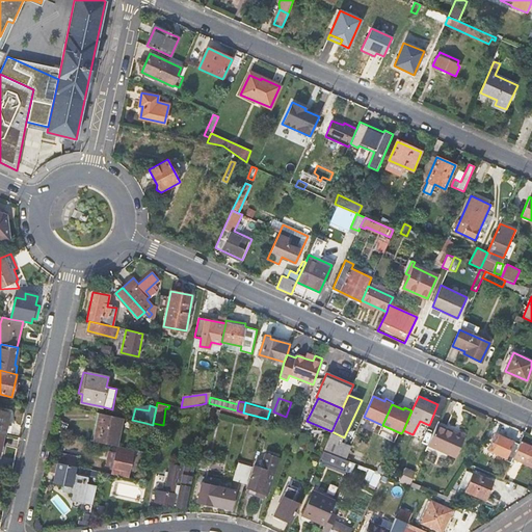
[(235,417),(237,410),(221,406),(219,413),(235,417)]
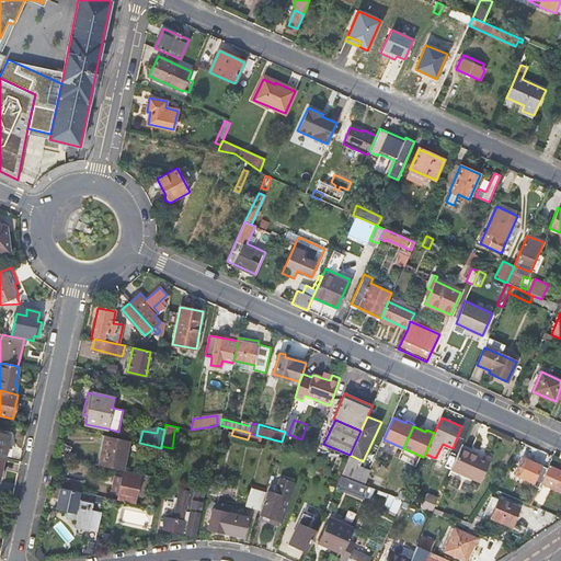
[(102,435),(96,465),(123,470),(129,441),(102,435)]
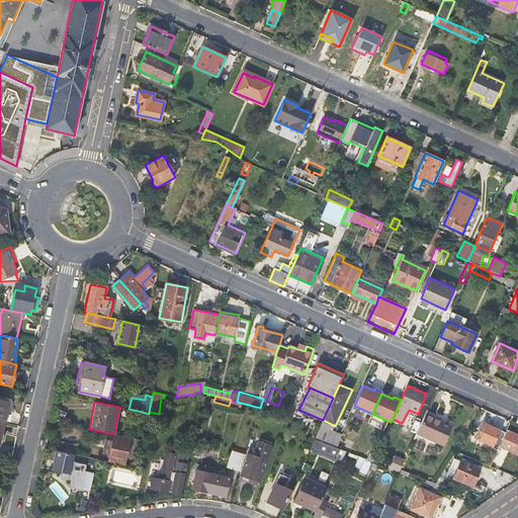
[(140,420),(147,422),(149,414),(142,412),(140,420)]
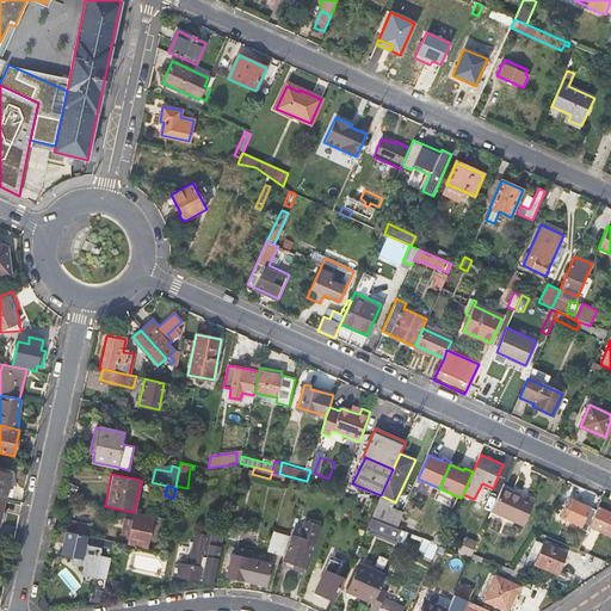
[(534,503),(501,487),(492,510),(524,525),(534,503)]
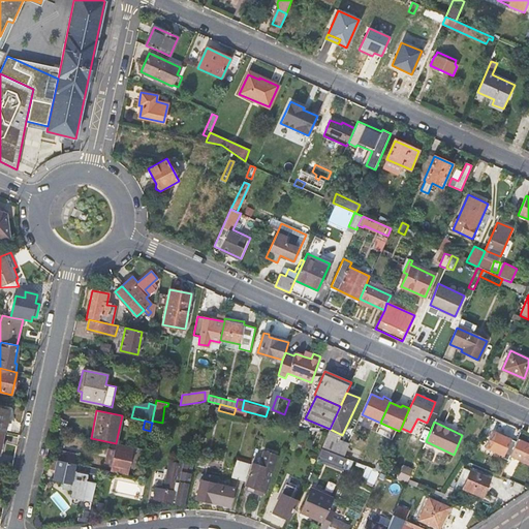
[(302,447),(308,432),(301,430),(296,444),(302,447)]
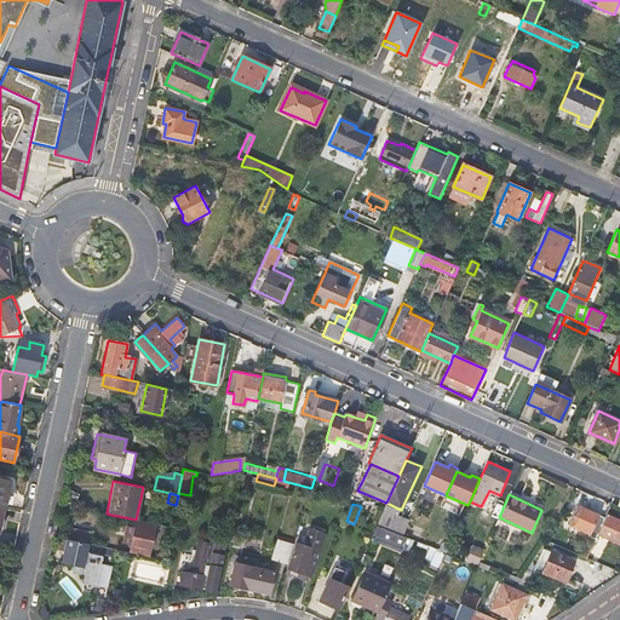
[(591,535),(583,556),(587,558),(598,534),(604,521),(598,517),(598,515),(578,506),(568,524),(591,535)]
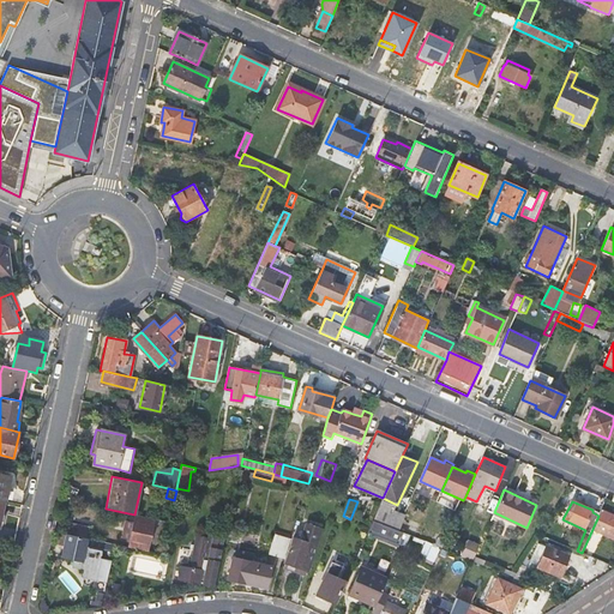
[(405,516),(380,505),(373,519),(399,530),(405,516)]
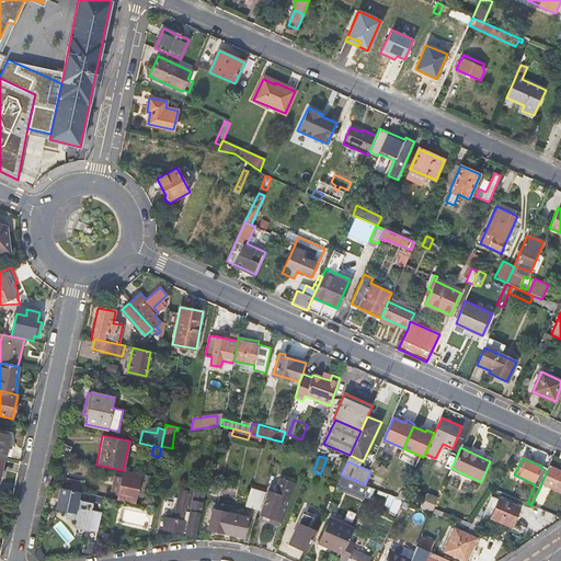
[(560,470),(549,466),(547,471),(541,483),(560,492),(560,470)]
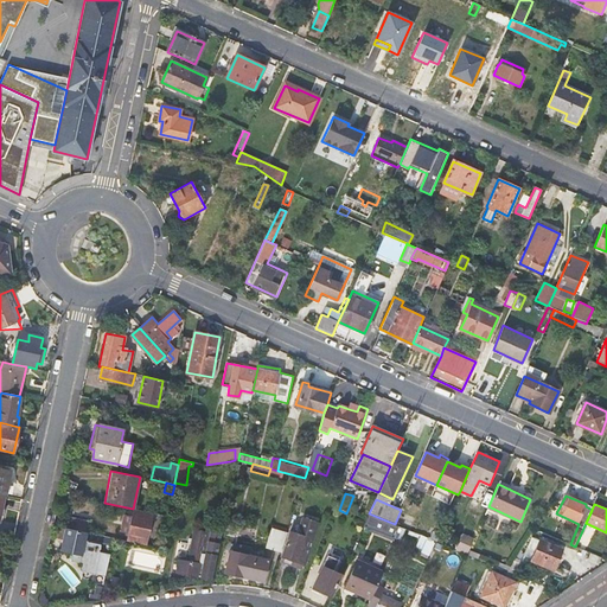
[(147,545),(153,513),(135,510),(134,517),(126,516),(122,532),(131,535),(128,542),(147,545)]
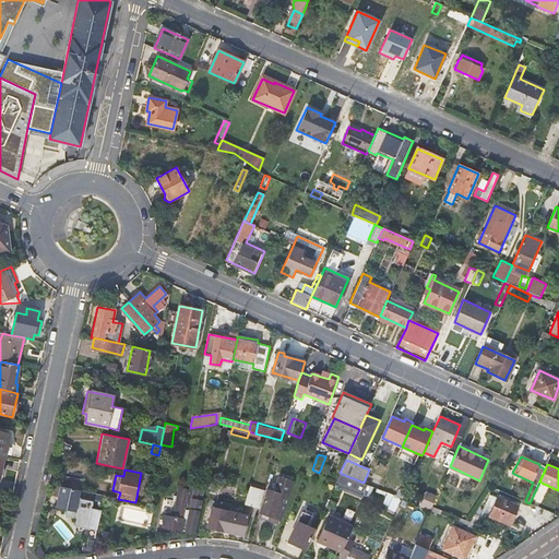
[(384,476),(369,470),(364,483),(370,485),(379,488),(384,476)]
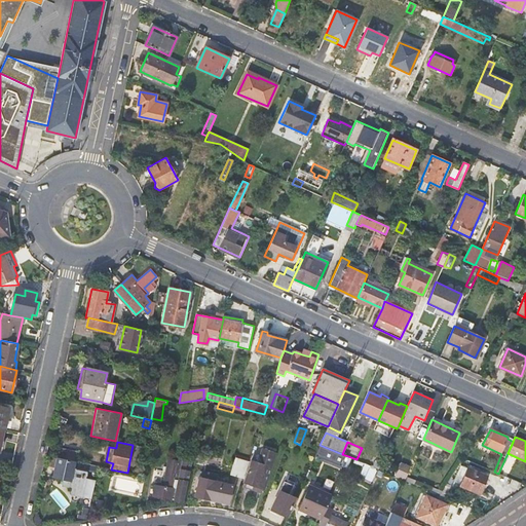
[(77,452),(62,449),(60,458),(75,461),(77,452)]
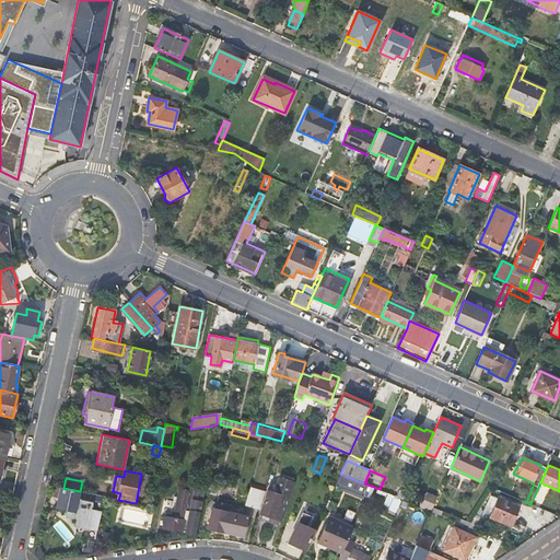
[(273,518),(272,523),(278,525),(291,483),(278,479),(273,496),(267,493),(260,514),(273,518)]
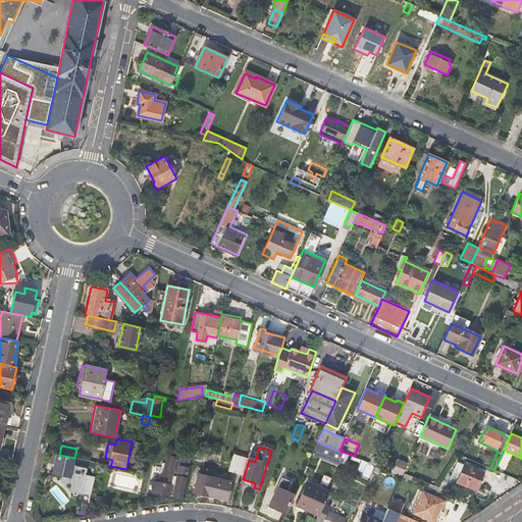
[(73,465),(74,458),(59,455),(56,454),(52,473),(62,476),(61,481),(71,483),(70,489),(81,491),(85,475),(86,468),(73,465)]
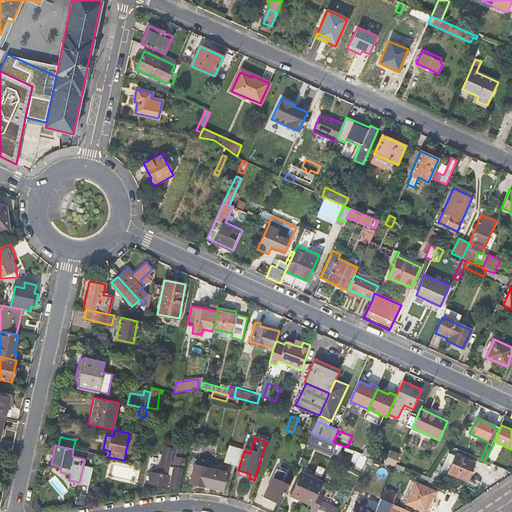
[(164,447),(158,475),(151,474),(149,483),(177,489),(181,470),(186,446),(176,445),(175,449),(164,447)]
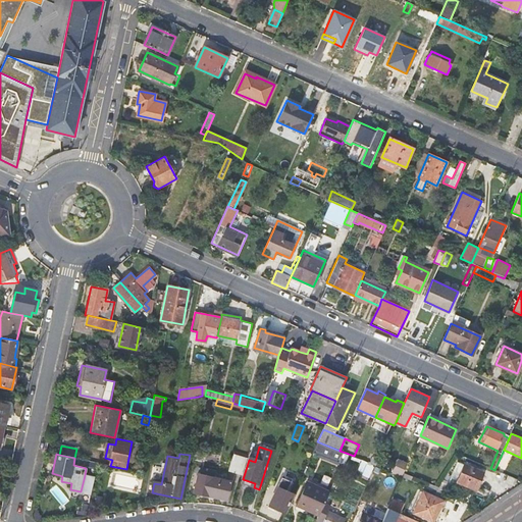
[(229,470),(243,474),(247,459),(233,455),(229,470)]
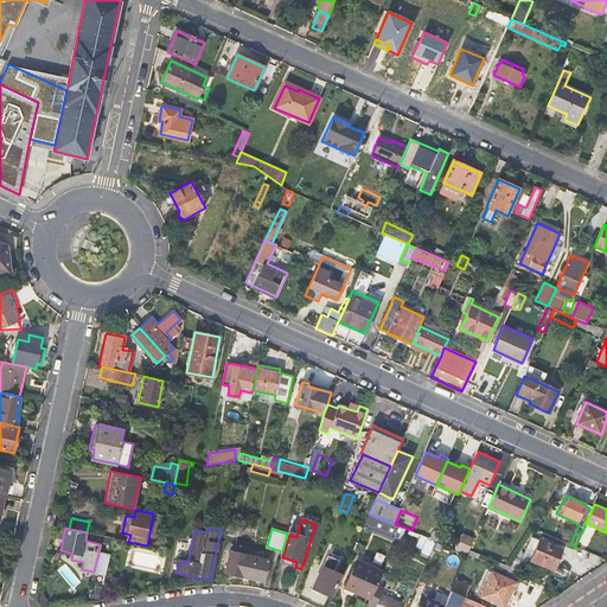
[(114,538),(87,532),(85,541),(100,544),(112,547),(114,538)]
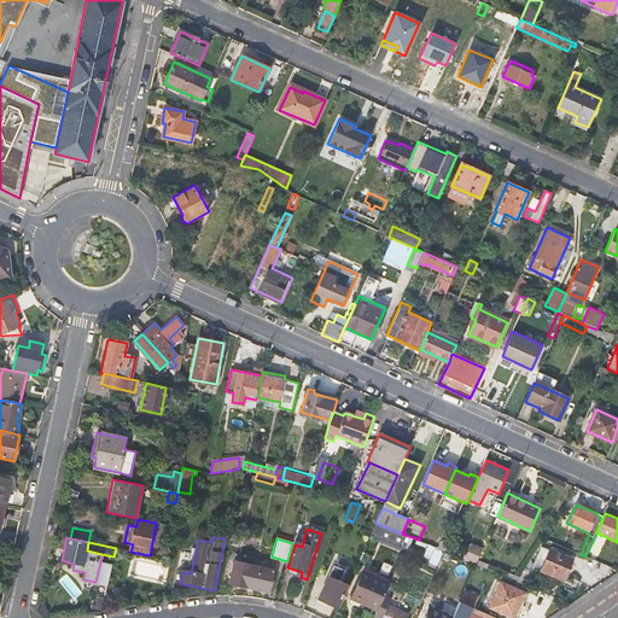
[(462,553),(447,547),(445,552),(460,558),(462,553)]
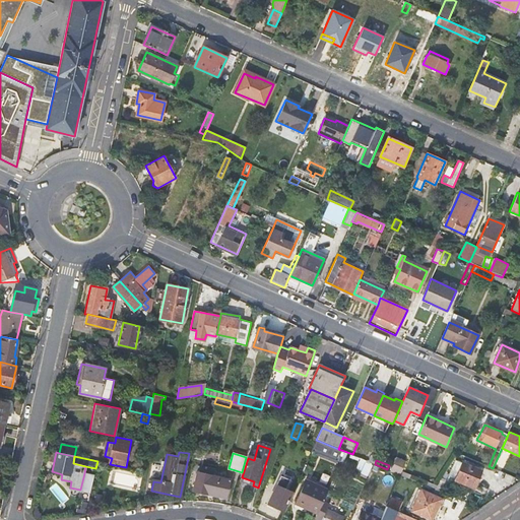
[(482,470),(474,467),(475,465),(471,463),(470,465),(462,462),(455,479),(474,488),(482,470)]
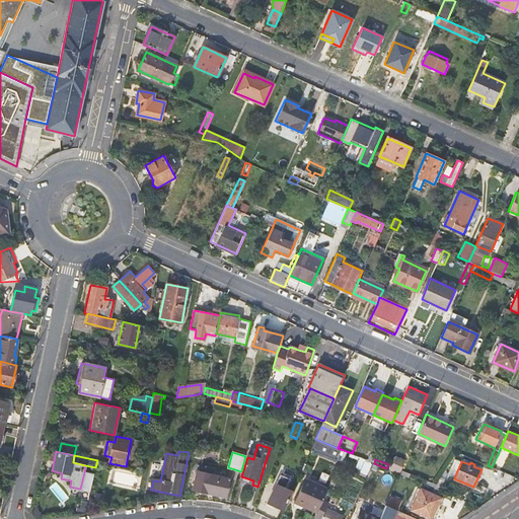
[(371,464),(365,462),(361,471),(367,474),(371,464)]
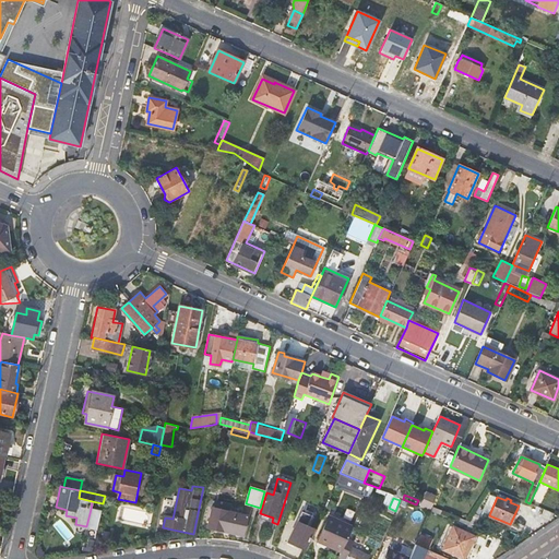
[(247,516),(213,508),(209,527),(241,536),(247,516)]
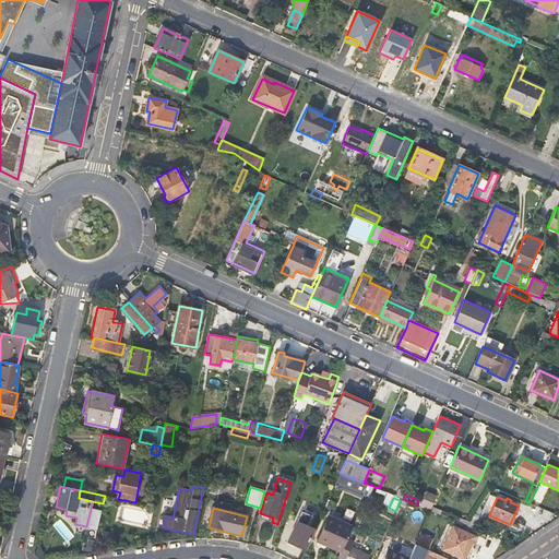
[(484,511),(479,508),(467,526),(477,530),(484,519),(480,516),(484,511)]
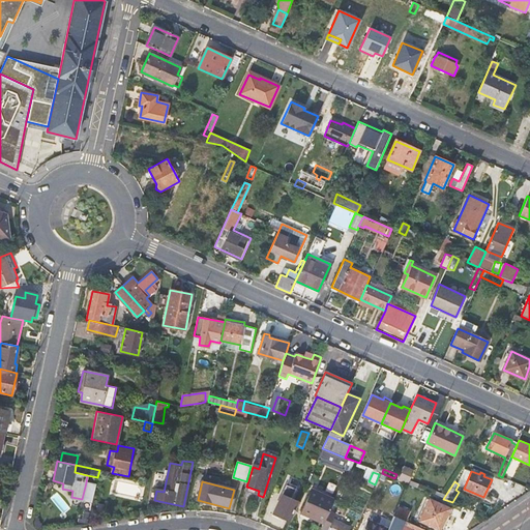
[(96,484),(86,482),(82,499),(92,502),(96,484)]
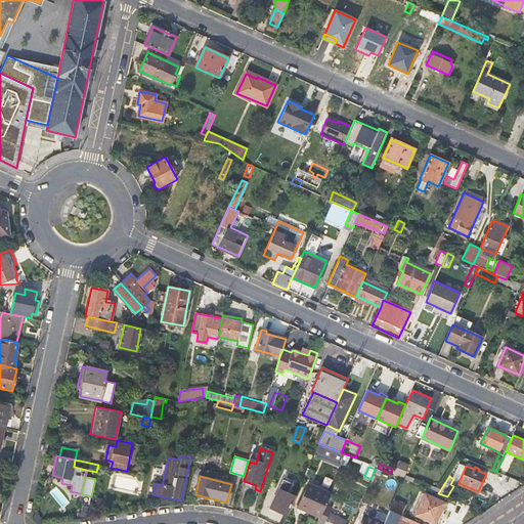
[(298,507),(319,517),(324,506),(330,493),(308,483),(298,507)]
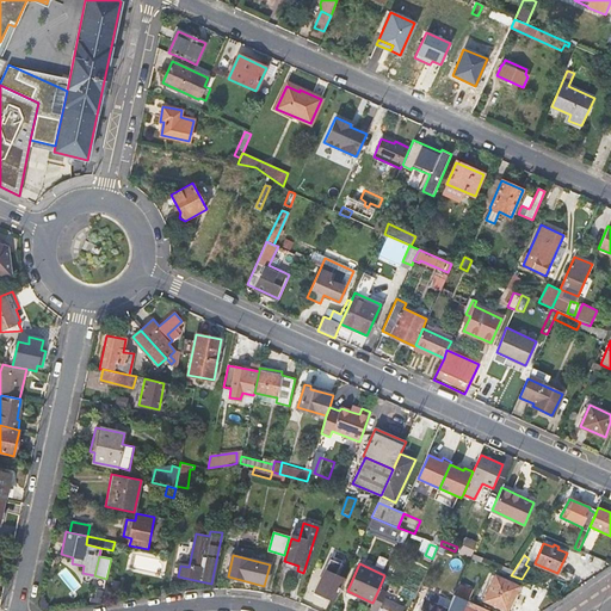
[(315,591),(335,600),(344,579),(323,571),(315,591)]
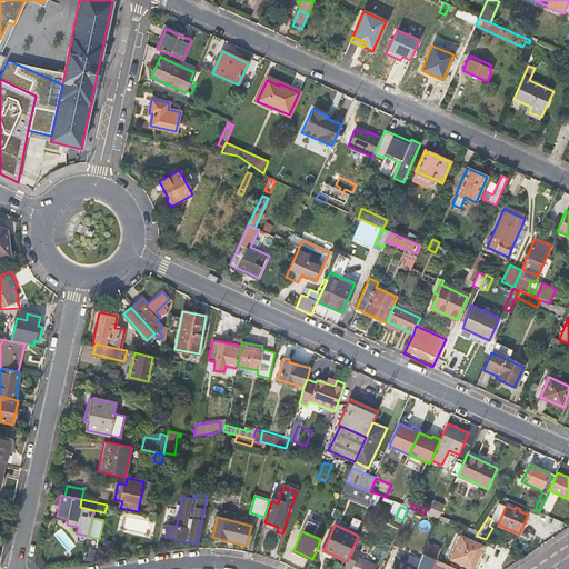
[(482,547),(461,537),(451,559),(472,568),(482,547)]
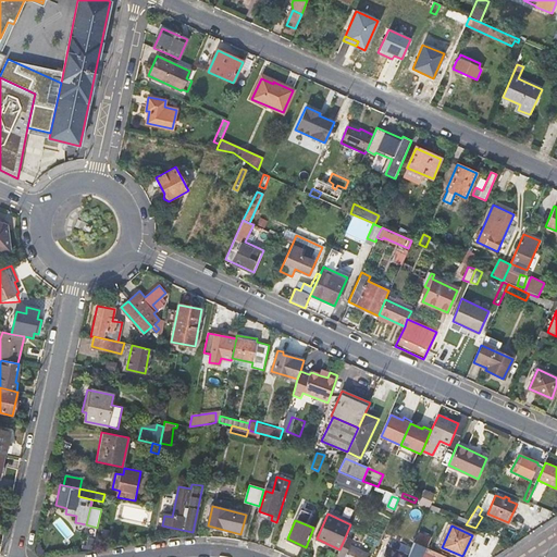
[(367,556),(369,553),(350,545),(351,541),(345,537),(339,549),(337,555),(341,556),(367,556)]
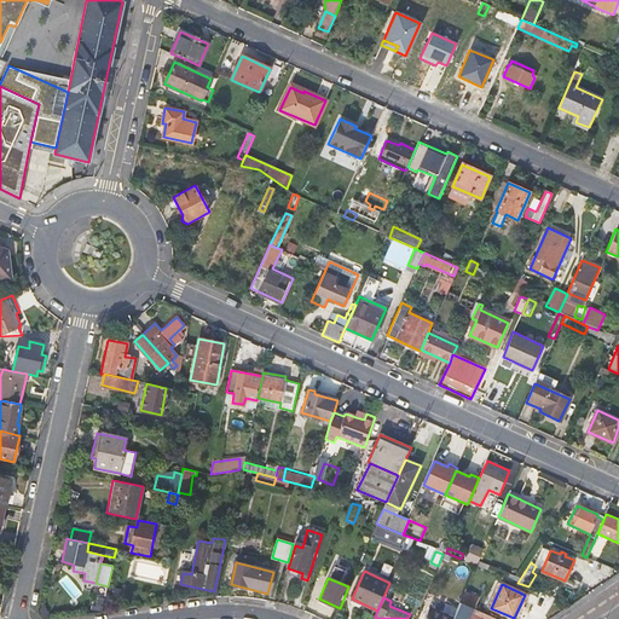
[(466,618),(473,608),(461,601),(453,618),(452,618),(466,618)]
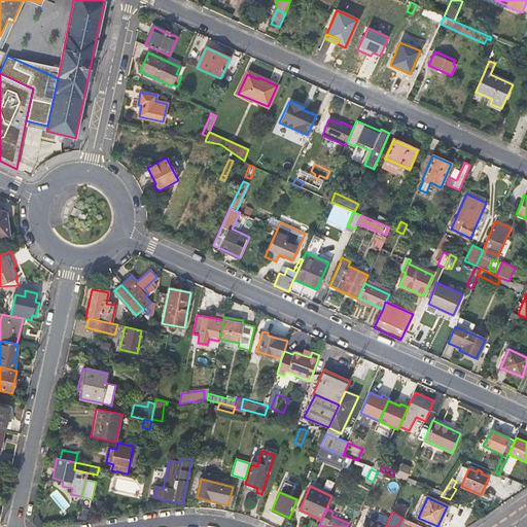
[(360,526),(385,526),(386,526),(365,517),(360,526)]
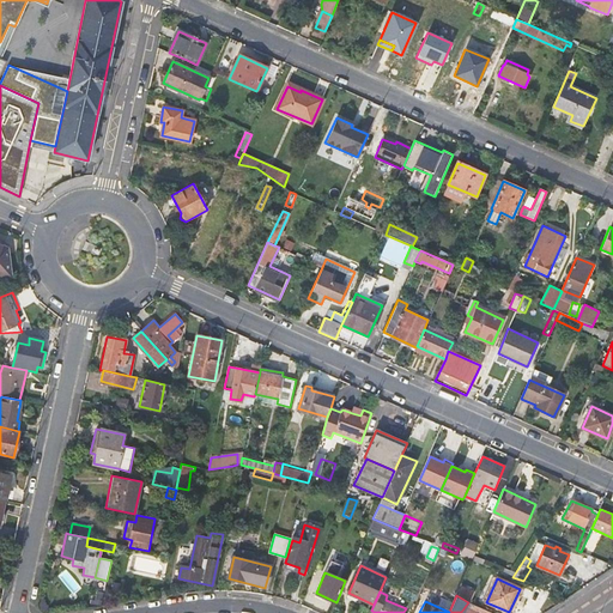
[(492,612),(468,602),(461,612),(492,612)]
